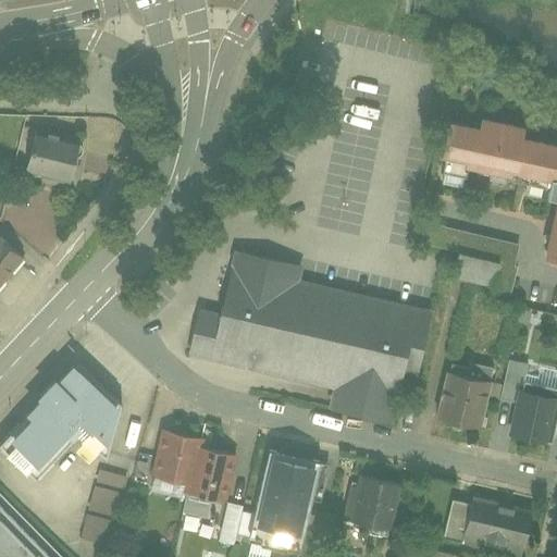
[(469,119),(441,113),(432,152),(542,176),(539,190),(553,194),(540,251),(556,255),(556,137),(516,128),(518,118),(472,107),(469,119)]
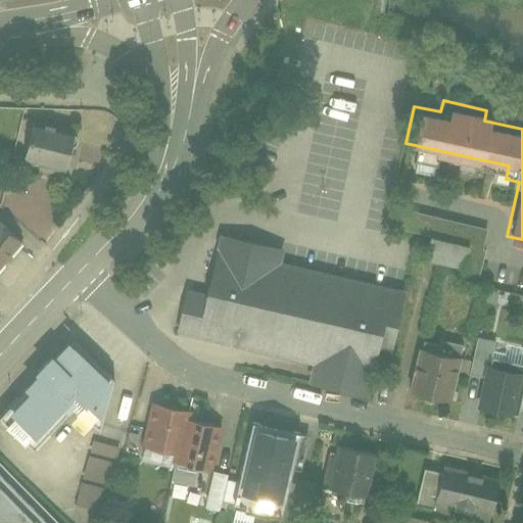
[(28,119),(19,155),(63,164),(70,128),(28,119)]
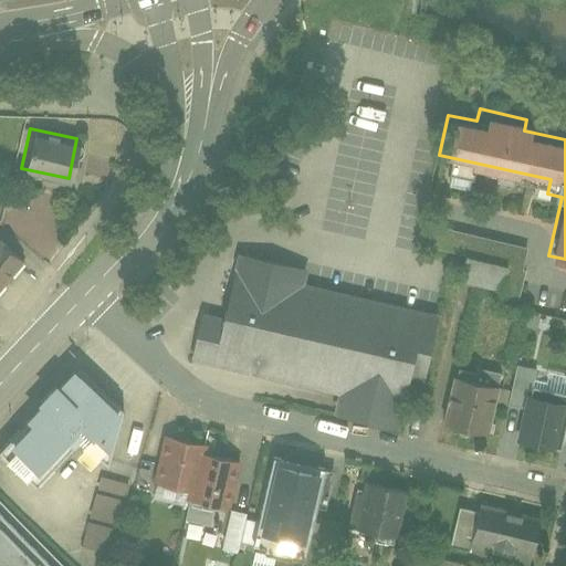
[(520,293),(530,245),(432,227),(428,247),(465,254),(460,282),(520,293)]
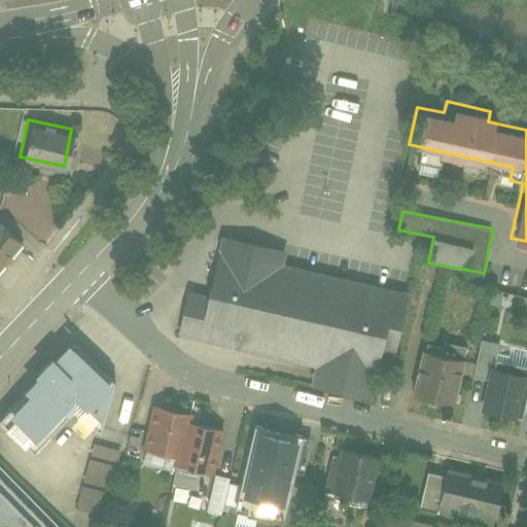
[(0,254),(16,234),(0,219),(0,254)]
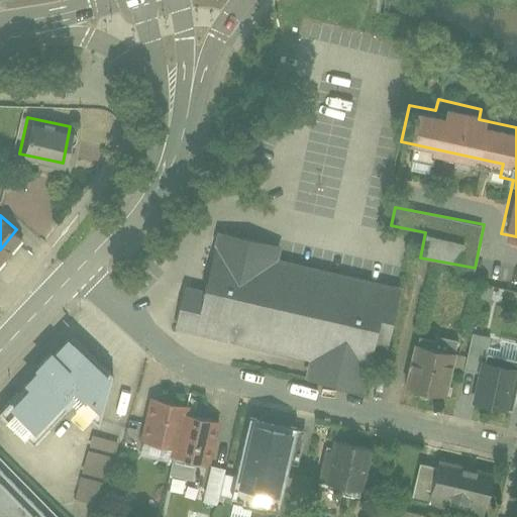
[(206,294),(186,289),(177,328),(312,359),(308,380),(342,388),(364,392),(373,351),(385,354),(400,290),(275,262),(279,246),(220,233),(217,247),(216,247),(206,294)]
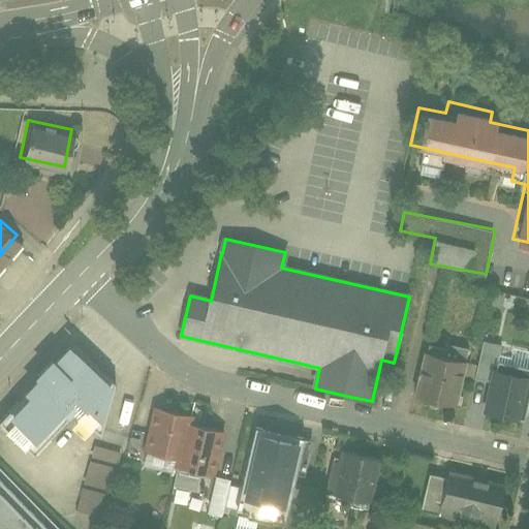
[(65,334),(0,401),(0,424),(26,448),(68,404),(94,430),(106,374),(65,334)]
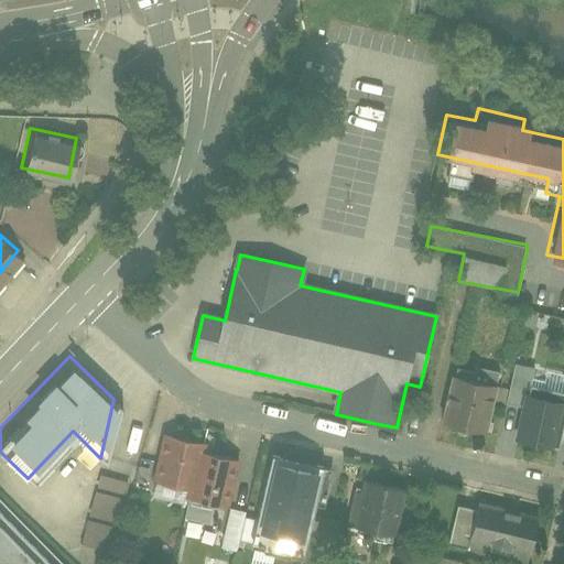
[(491,370),(449,359),(437,411),(479,421),(491,370)]
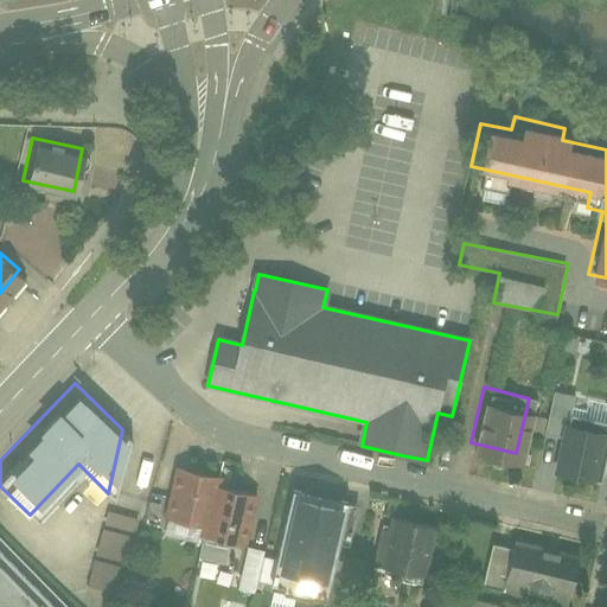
[(596,432),(561,421),(548,465),(585,474),(596,432)]
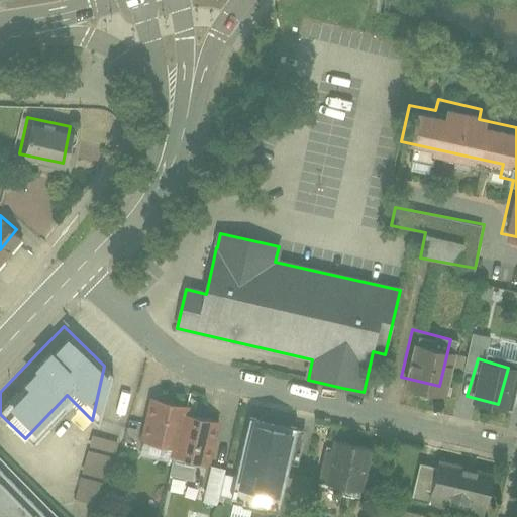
[(189,408),(150,398),(137,450),(172,459),(168,476),(188,481),(192,466),(207,470),(219,423),(188,414),(189,408)]
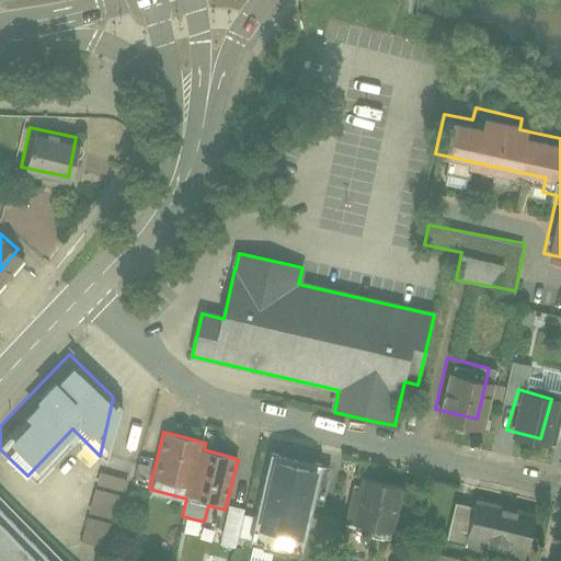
[(323,466),(272,454),(251,544),(302,556),(323,466)]
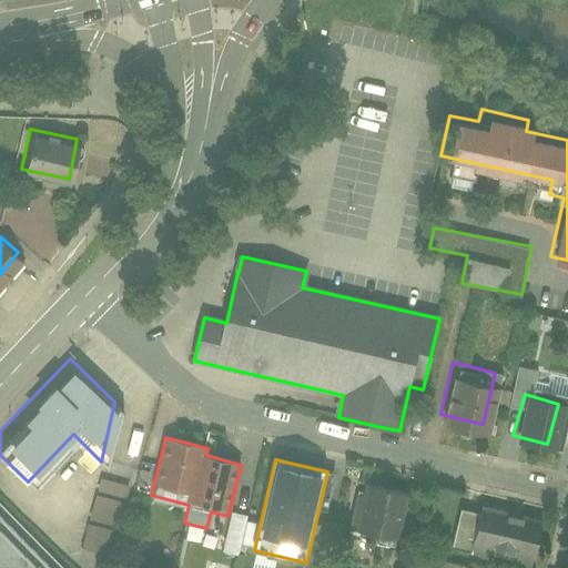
[(127,498),(130,486),(102,477),(99,489),(127,498)]
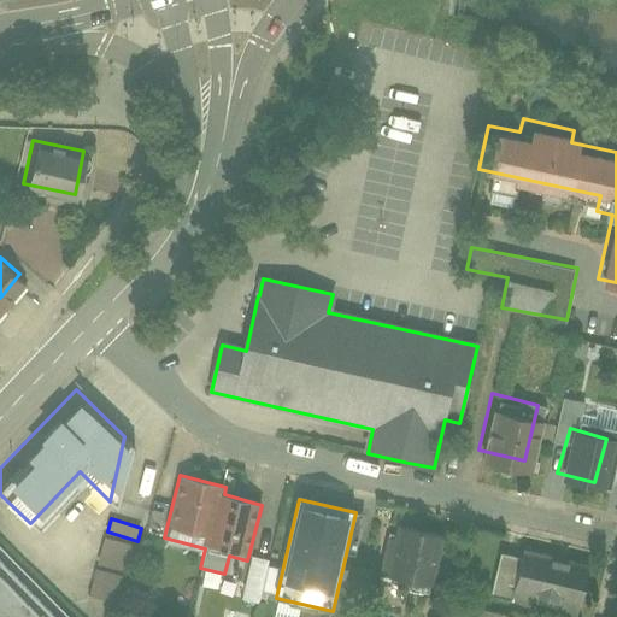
[(387,532),(376,529),(365,566),(392,574),(391,580),(423,588),(439,533),(391,519),(387,532)]
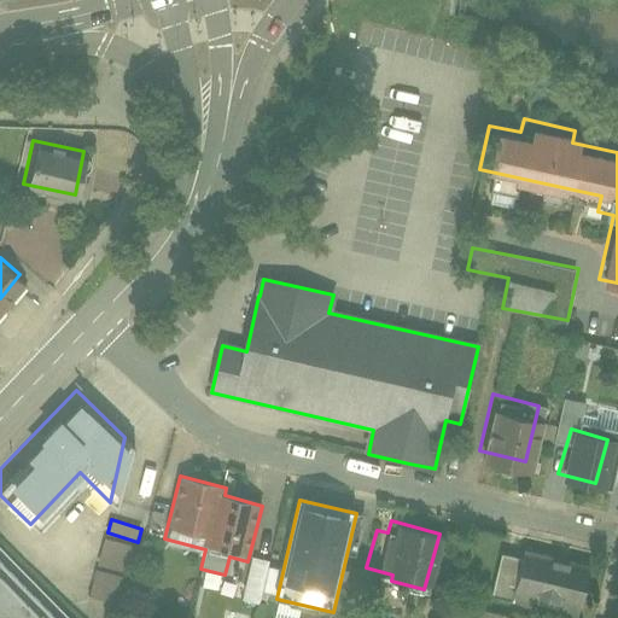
[(99,563),(130,570),(136,544),(104,538),(99,563)]
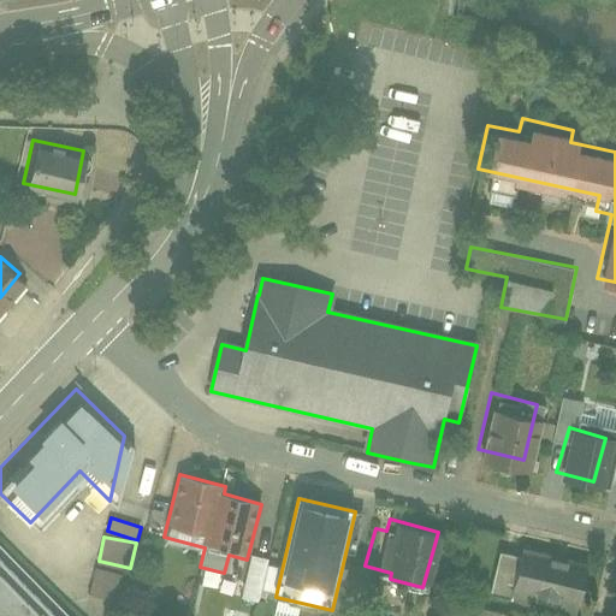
[(492,543),(481,587),(503,593),(505,581),(572,597),(581,556),(515,539),(513,548),(492,543)]
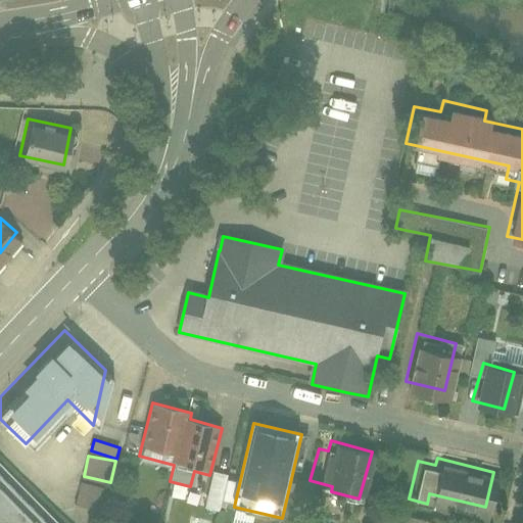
[(0,522),(53,522),(0,468),(0,522)]
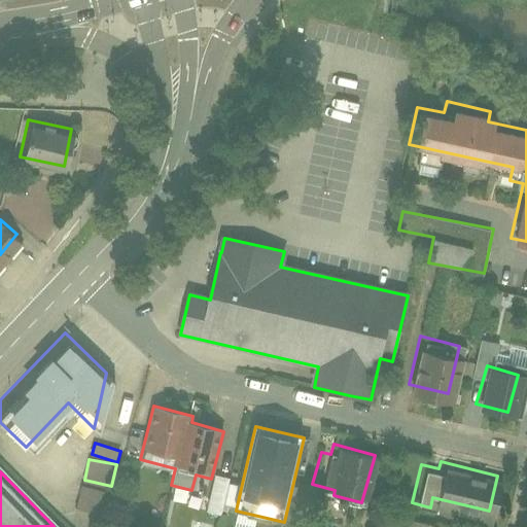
[(82,487),(76,510),(102,517),(108,493),(82,487)]
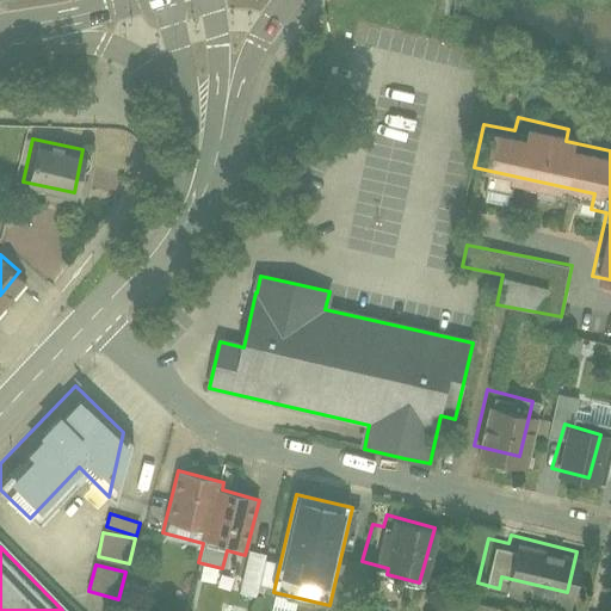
[(498,610),(500,604),(467,594),(461,610),(498,610)]
